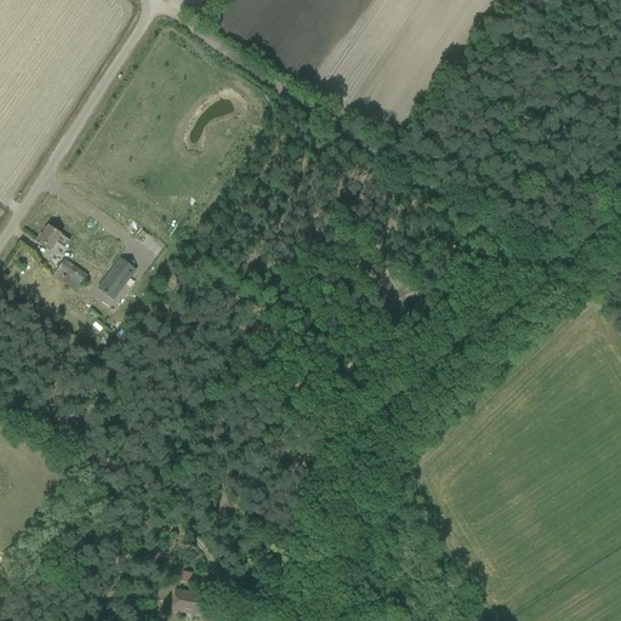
[(39,241),(49,248),(51,250),(56,241),(64,248),(68,240),(58,233),(49,227),(39,241)]
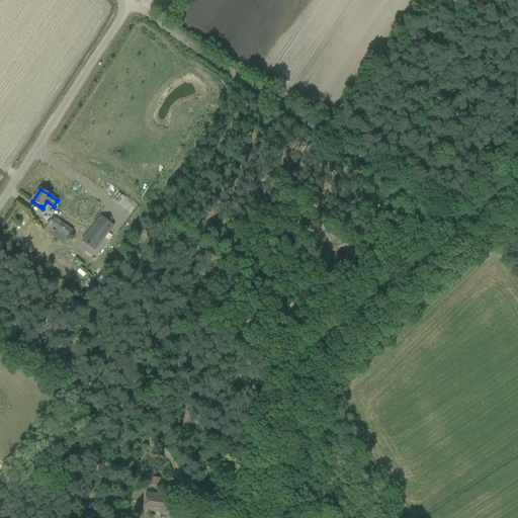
[(100,216),(81,241),(94,251),(113,226),(100,216)]
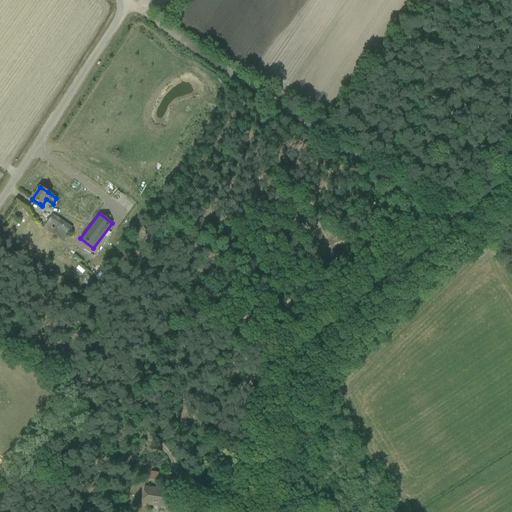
[(44,227),(65,239),(72,227),(52,215),(44,227)]
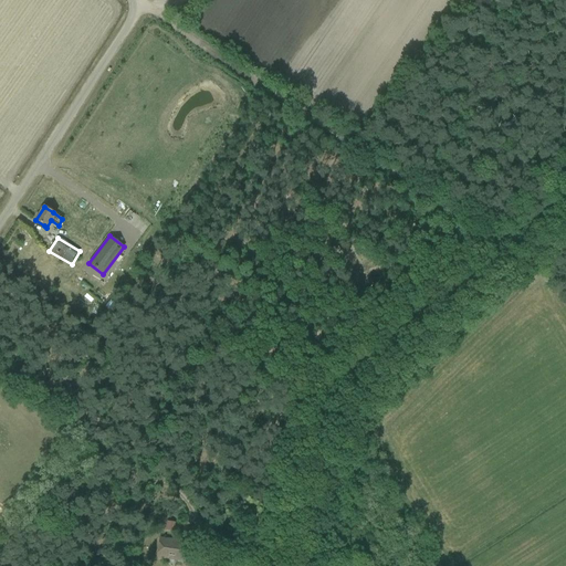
[(174,532),(175,523),(167,522),(165,531),(174,532)]
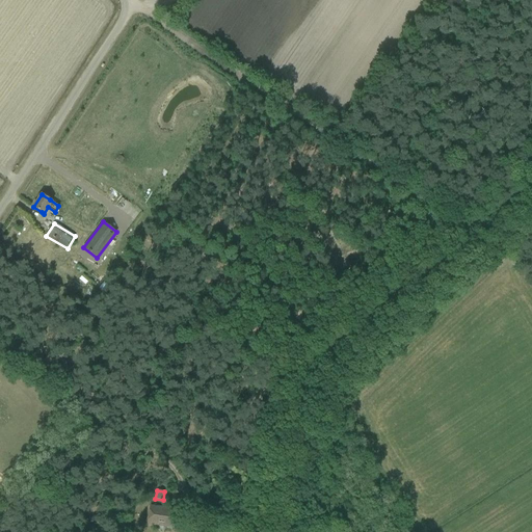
[(148,524),(174,528),(176,510),(151,506),(148,524)]
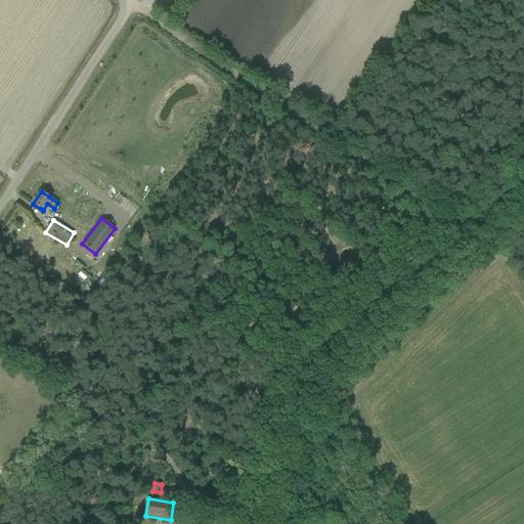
All buildings are outlined.
